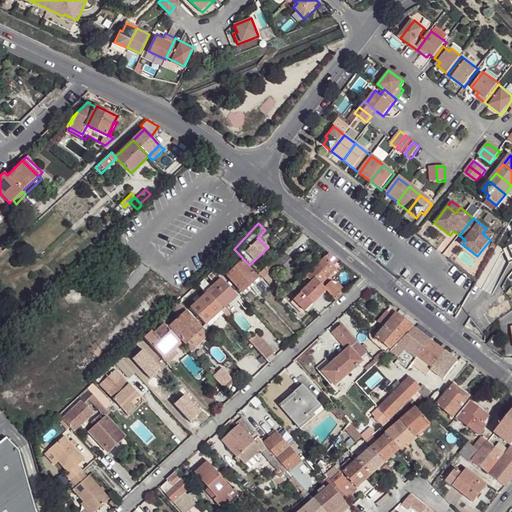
[(486,228),(482,233),(490,240),(494,234),(486,228)]
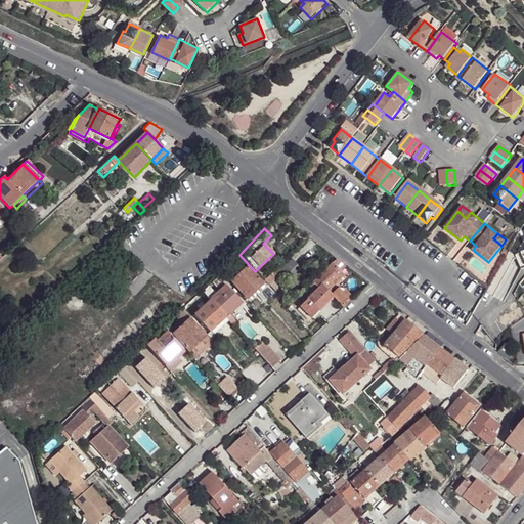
[(345,265),(337,258),(312,282),(318,288),(300,306),(311,318),(334,296),(329,291),(326,289),(335,280),(332,277),(340,270),(345,265)]
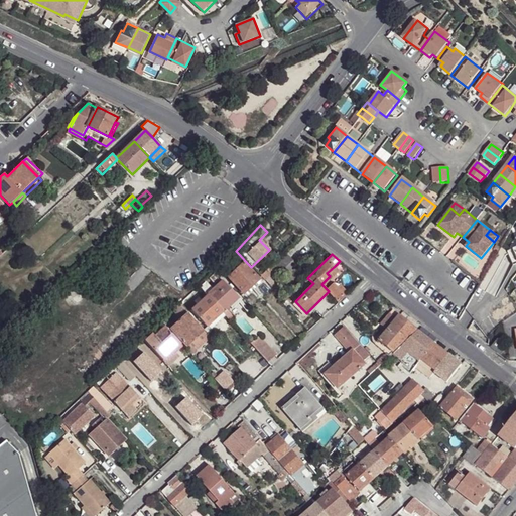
[(294,264),(285,255),(275,265),(277,268),(283,274),(294,264)]
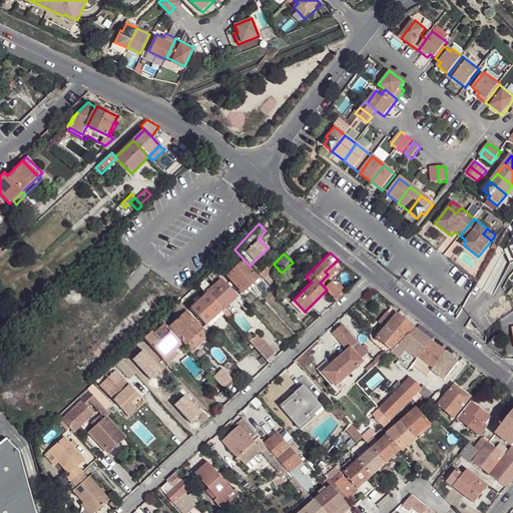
[(234,260),(230,254),(218,266),(222,270),(234,260)]
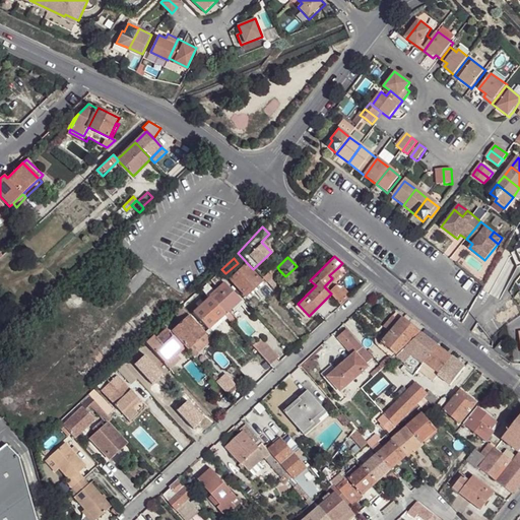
[(260,282),(261,281),(246,264),(230,278),(245,296),(246,295),(260,282)]
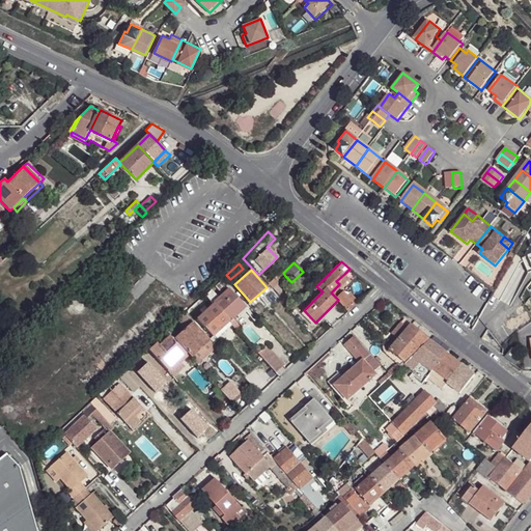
[(281,271),(276,276),(281,281),(285,276),(283,273),(281,271)]
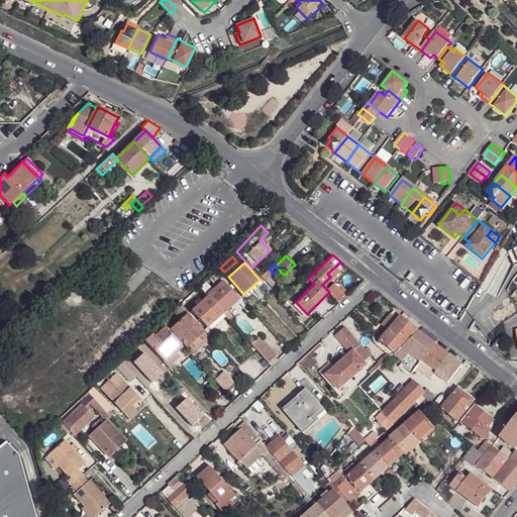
[(322,285),(324,287),(340,271),(335,267),(327,274),(330,277),(322,285)]
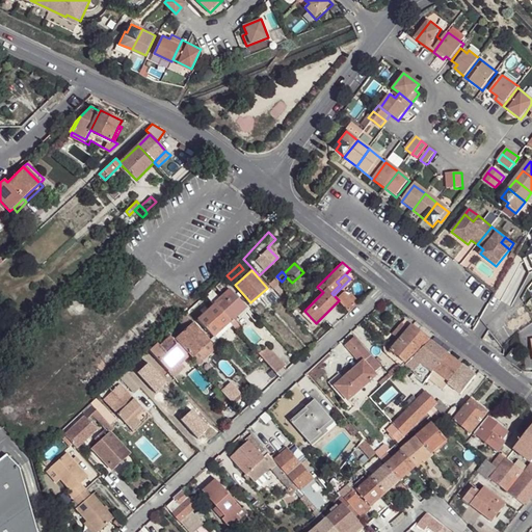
[(280,282),(275,277),(269,284),(273,288),(280,282)]
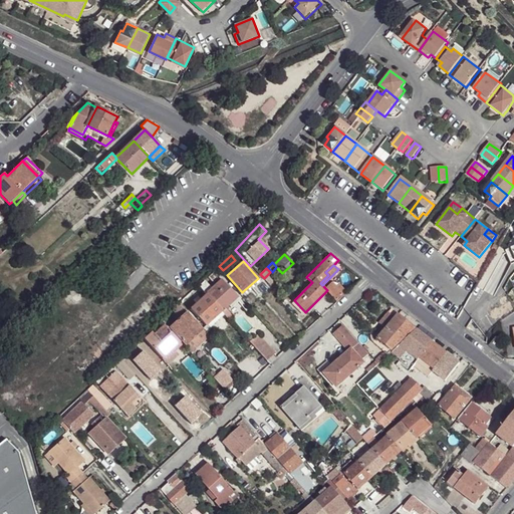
[(238,296),(222,278),(212,287),(206,293),(207,294),(222,310),(223,310),(227,306),(229,304),(238,296)]
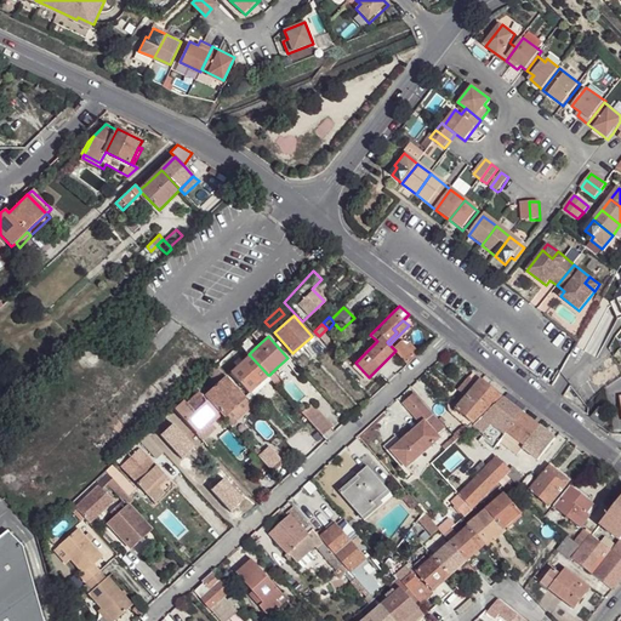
[(311,337),(294,352),(297,354),(313,340),(311,337)]
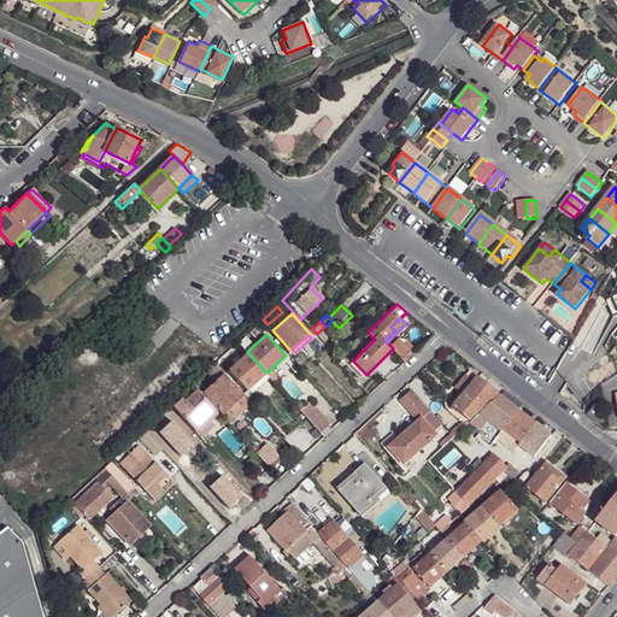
[(254,345),(246,336),(239,342),(247,352),(254,345)]
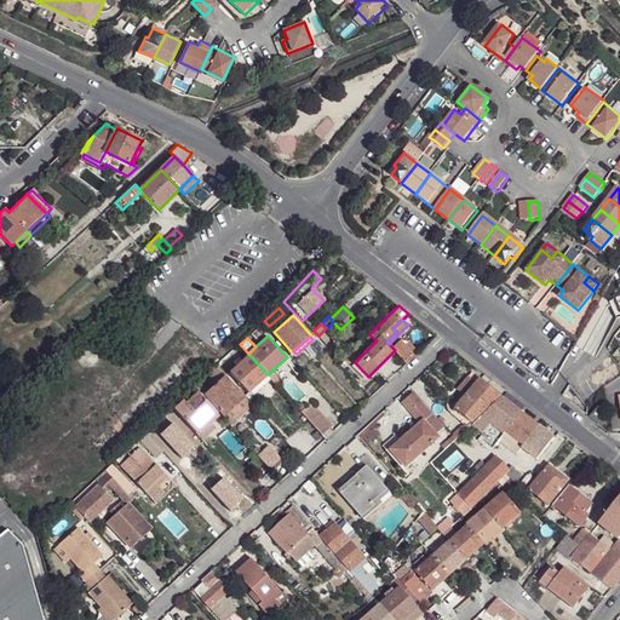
[(408,362),(420,351),(414,344),(412,346),(403,338),(394,346),(408,362)]
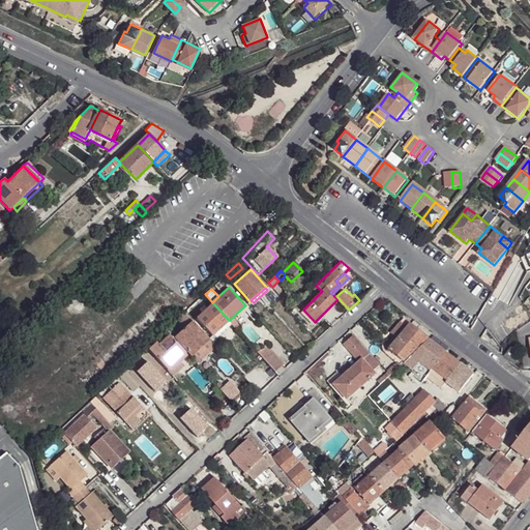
[(204,303),(200,299),(193,306),(197,311),(204,303)]
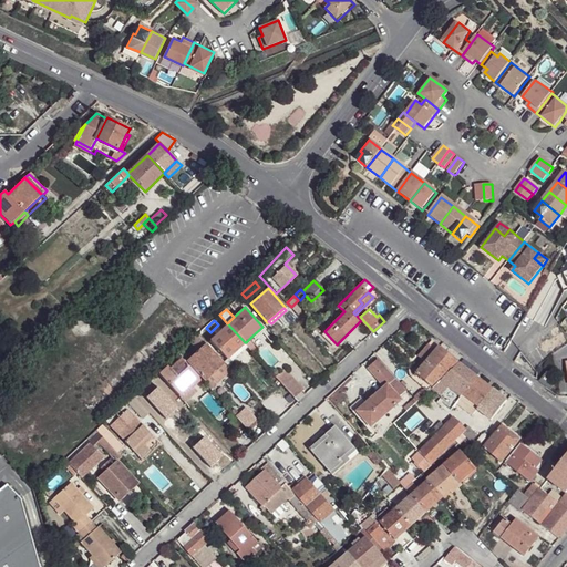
[(214,338),(210,340),(227,359),(229,357),(245,343),(245,342),(228,325),(214,338)]
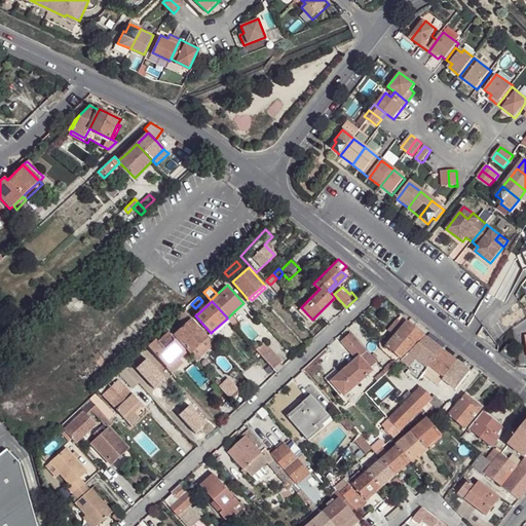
[(243,303),(234,311),(236,314),(246,306),(243,303)]
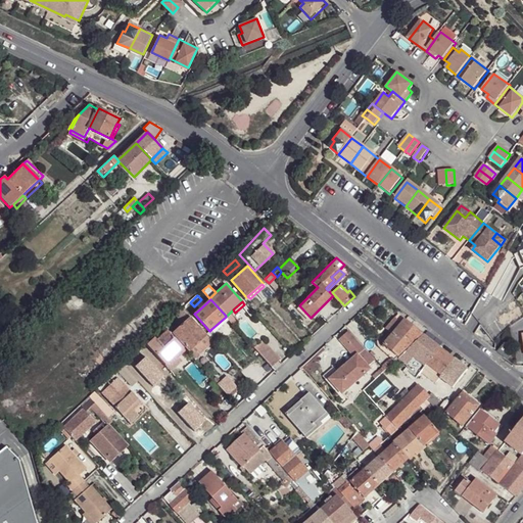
[(194,314),(197,312),(190,303),(185,310),(191,317),(194,314)]
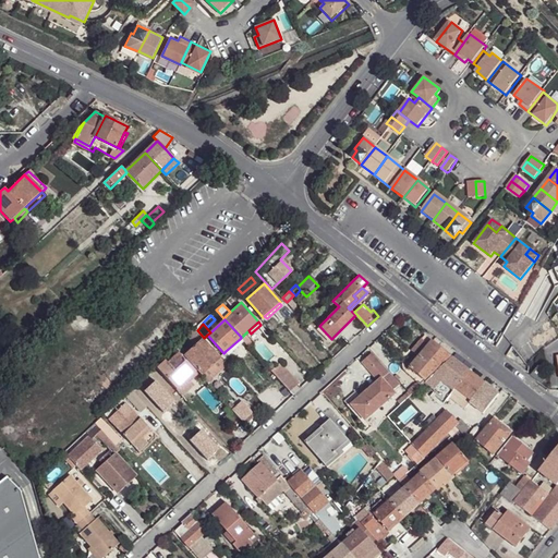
[(195,346),(184,355),(202,373),(218,358),(194,330),(187,337),(195,346)]
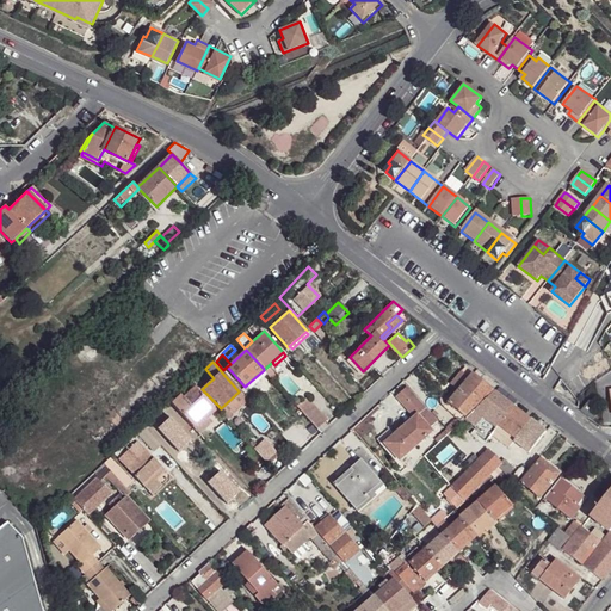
[(270,364),(265,369),(271,376),(276,371),(270,364)]
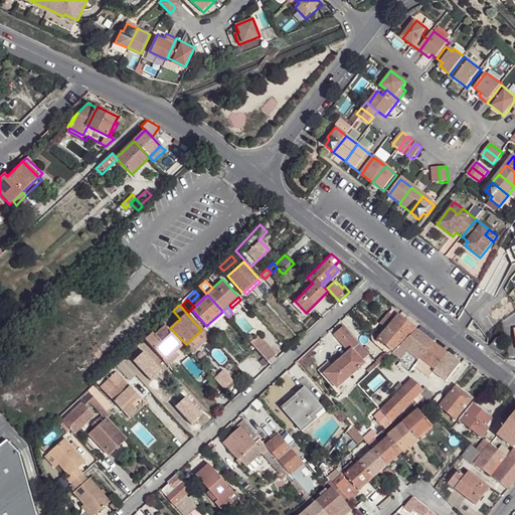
[(399,315),(392,310),(380,324),(386,329),(399,315)]
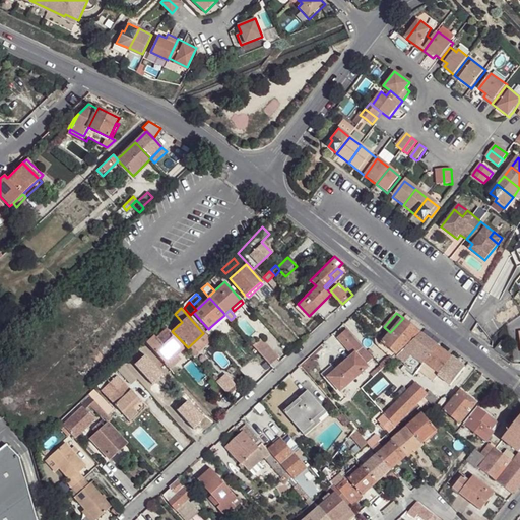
[(224,315),(210,327),(212,330),(228,318),(224,315)]
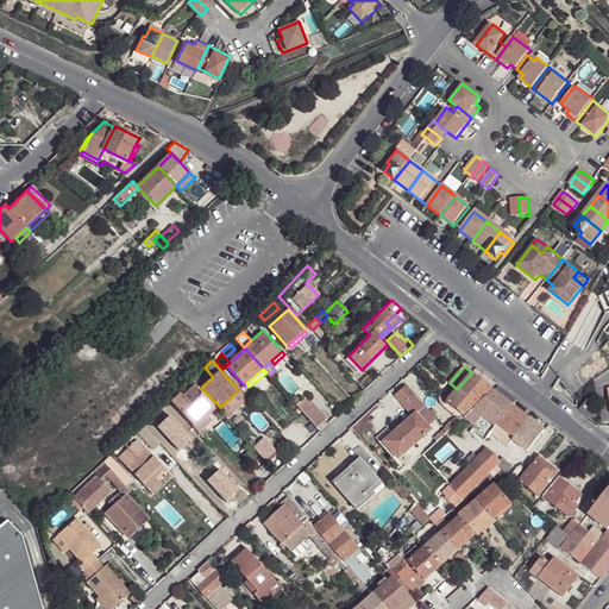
[(491,389),(472,372),(457,389),(443,406),(456,418),(458,421),(491,389)]
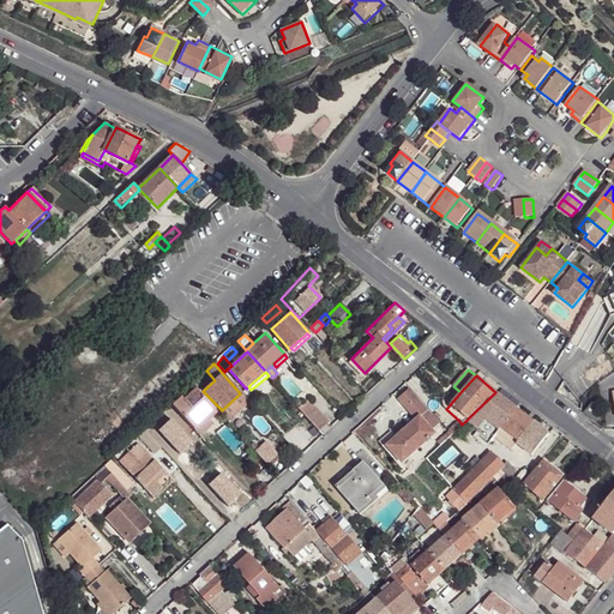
[(197,387),(191,383),(173,401),(178,405),(197,387)]
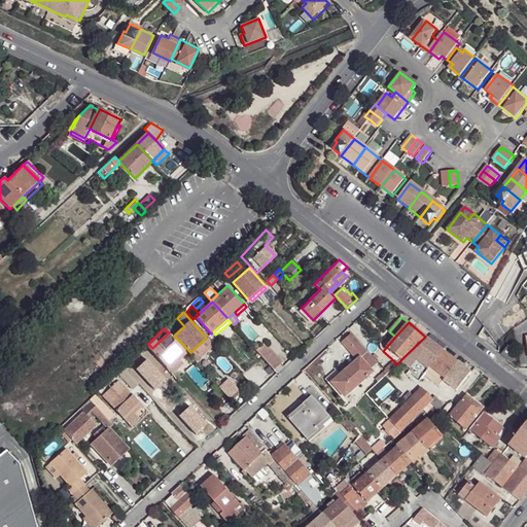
[(175,341),(169,332),(152,348),(159,356),(175,341)]
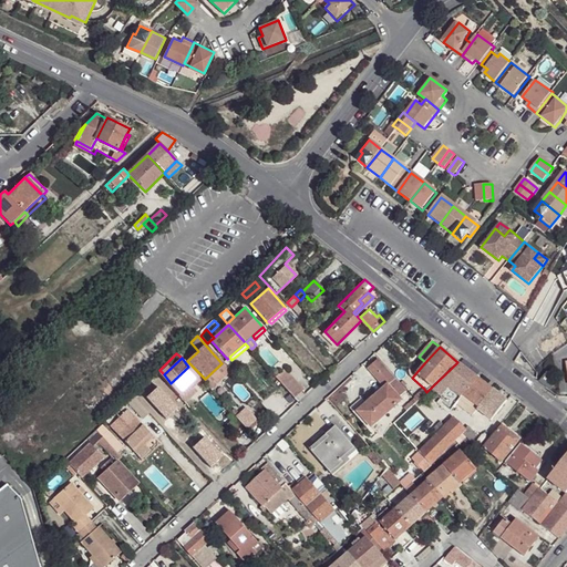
[(394,379),(378,360),(368,368),(384,387),(388,384),(394,379)]
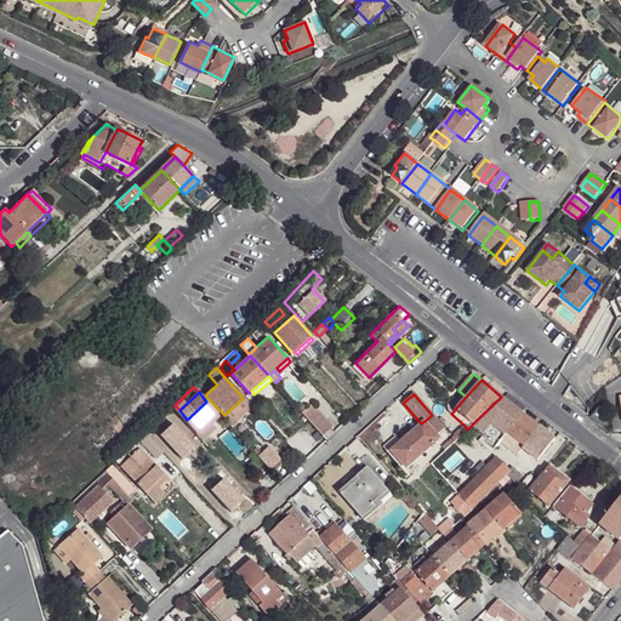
[(262,400),(257,396),(251,402),(256,406),(262,400)]
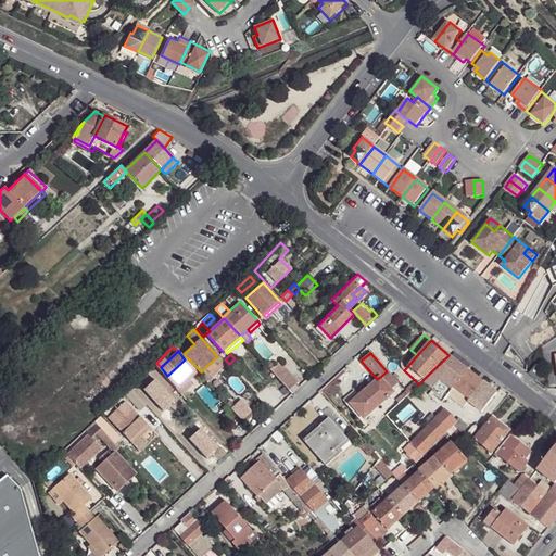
[(217,356),(201,371),(207,380),(225,364),(217,356)]
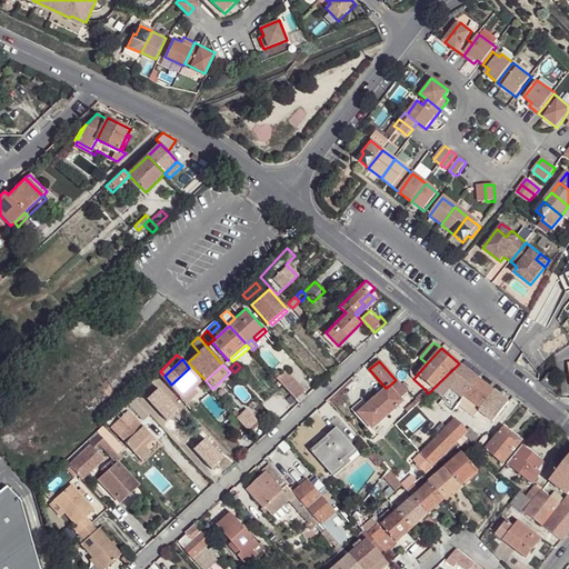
[(479,379),(461,365),(435,389),(443,397),(440,400),(452,411),(466,397),(479,379)]
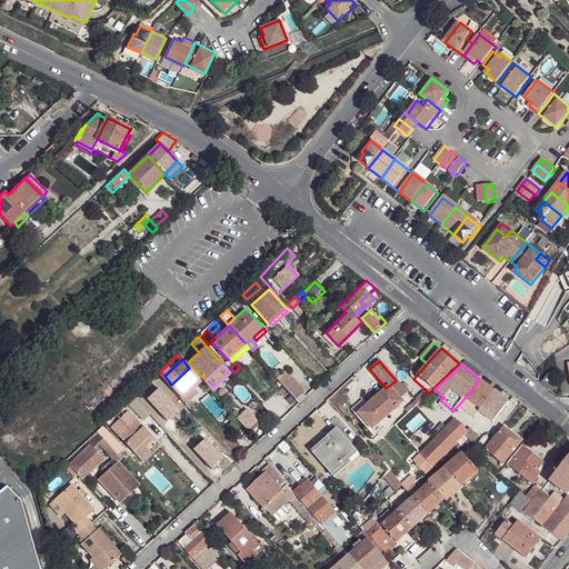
[(199,378),(189,368),(171,385),(178,391),(177,393),(177,395),(182,399),(182,400),(193,389),(191,386),(199,378)]
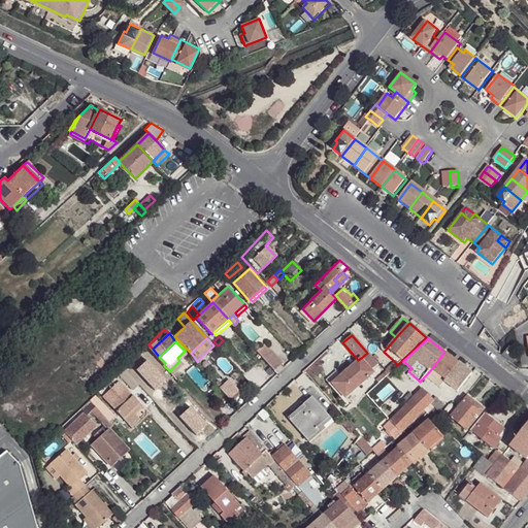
[(256,350),(274,370),(284,361),(265,341),(256,350)]
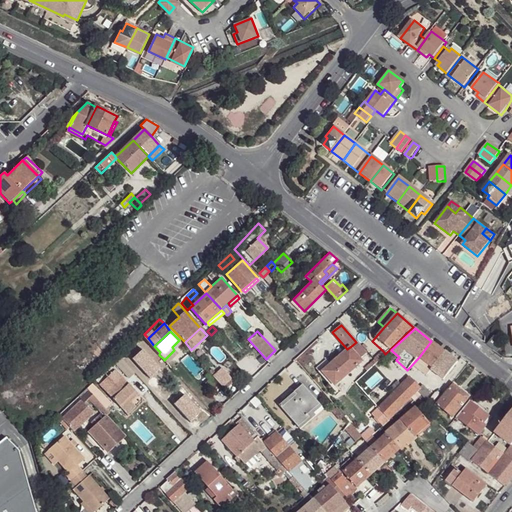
[(494,335),(486,344),(496,352),(503,343),(494,335)]
